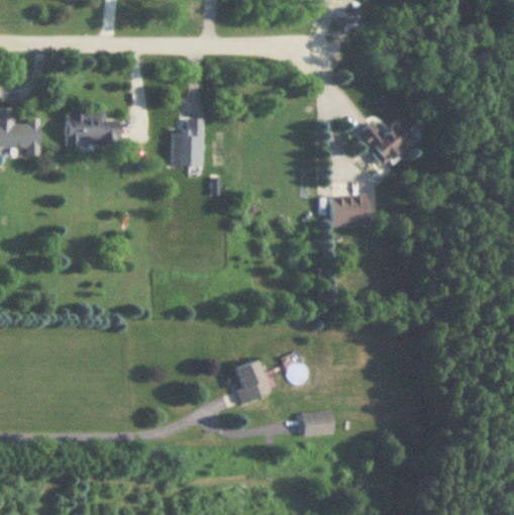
[(15,107),(0,106),(0,145),(26,146),(26,156),(41,156),(41,120),(15,120),(15,107)]
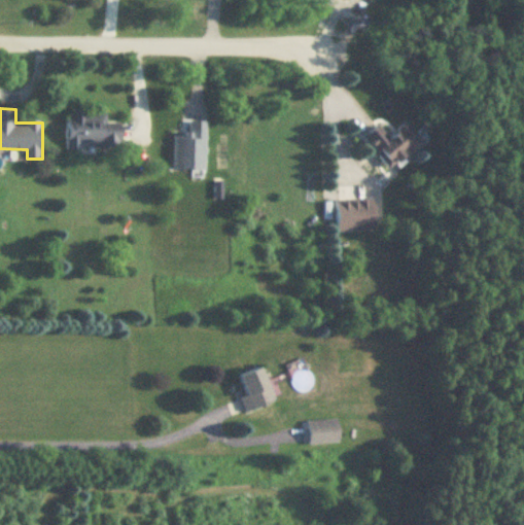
[(108,111),(72,109),(70,146),(123,148),(124,121),(108,120),(108,111)]
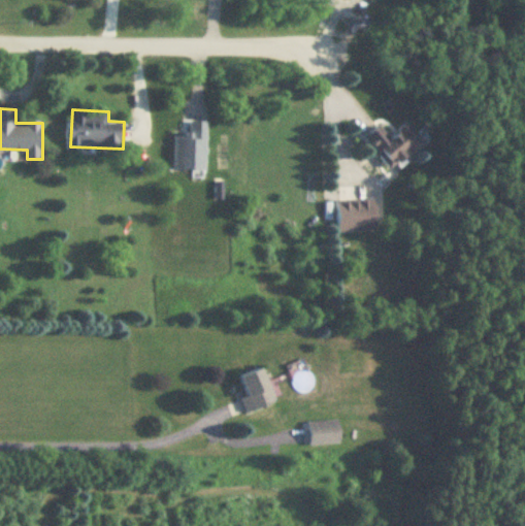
[(366,136),(393,168),(426,141),(409,123),(392,137),(381,124),(366,136)]
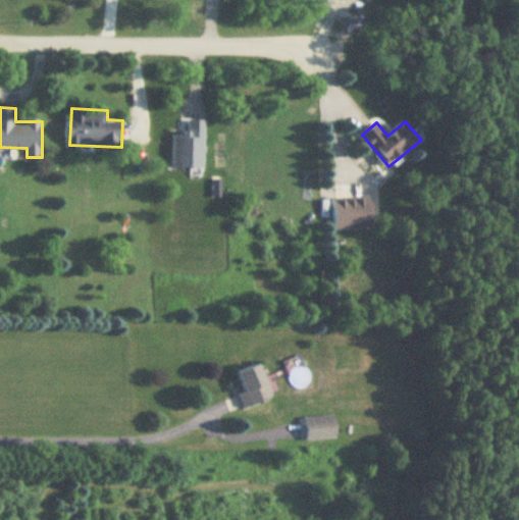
[(373,227),(373,197),(333,197),(333,227),(373,227)]
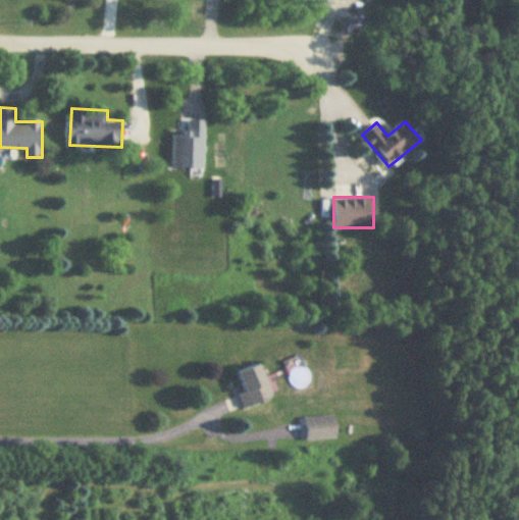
[(247,407),(274,398),(263,363),(236,372),(247,407)]
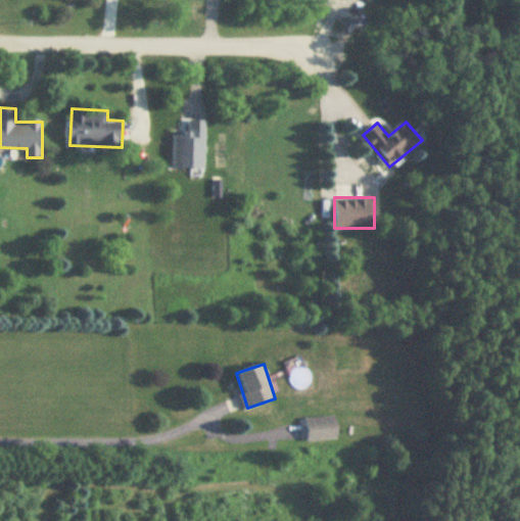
[(302,441),(339,439),(338,416),(300,418),(302,441)]
